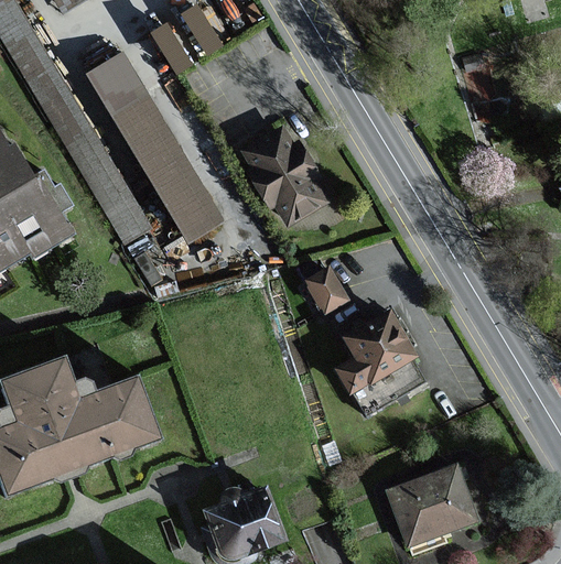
[(15,0),(0,0),(0,38),(123,245),(153,228),(15,0)]
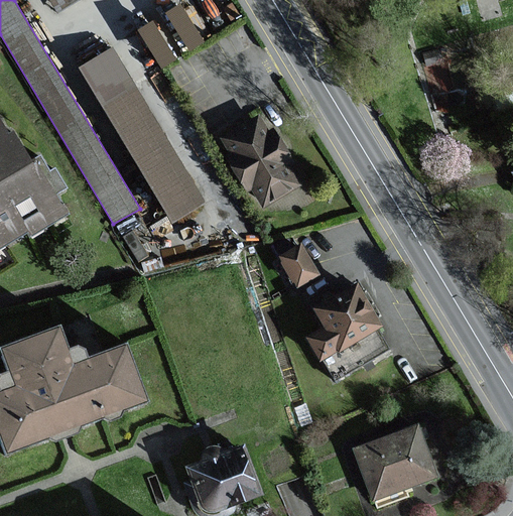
[(49,0),(56,11),(74,0),(49,0)]
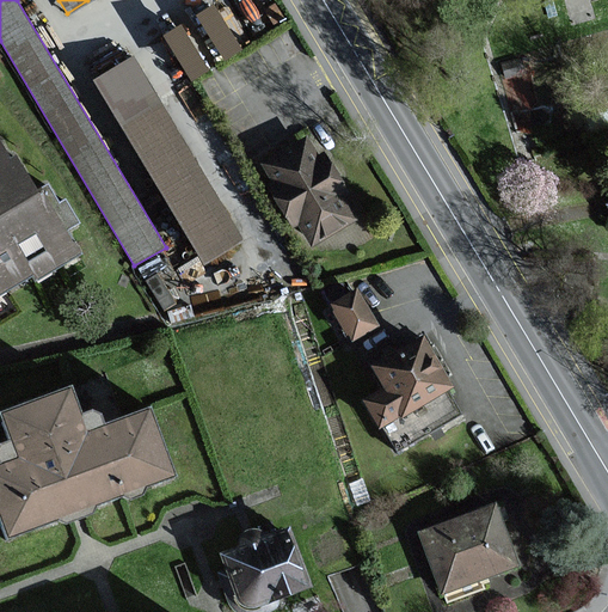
[(209,0),(206,0),(190,10),(215,54),(234,43),(209,0)]
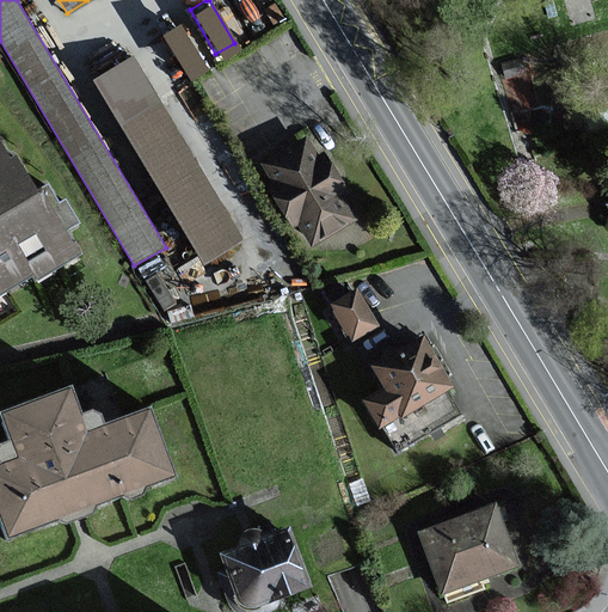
[(176,19),(159,29),(184,74),(201,65),(176,19)]
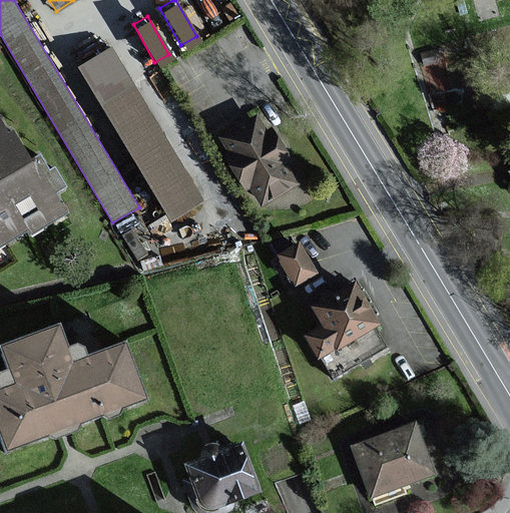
[(112,47),(81,64),(172,219),(203,199),(112,47)]
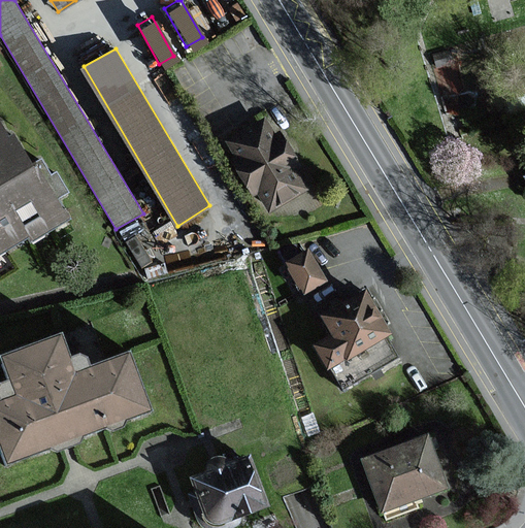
[(234,132),(227,136),(238,157),(232,160),(250,191),(258,187),(270,209),(306,189),(295,168),(303,163),(288,136),(277,141),(263,116),(234,132)]
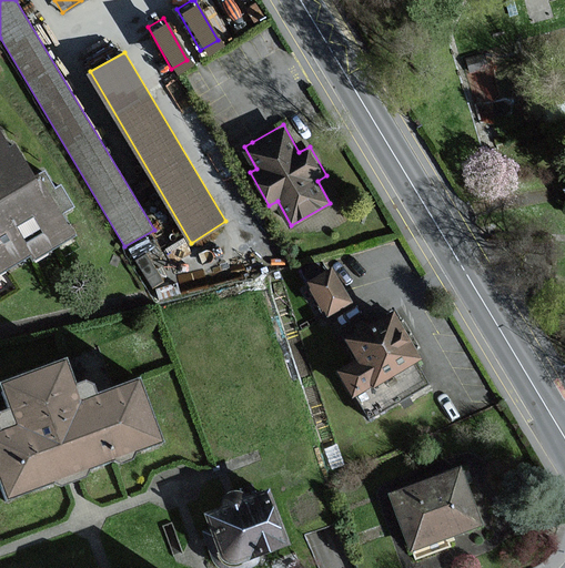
[(8,145),(0,131),(0,273),(72,235),(20,139),(8,145)]
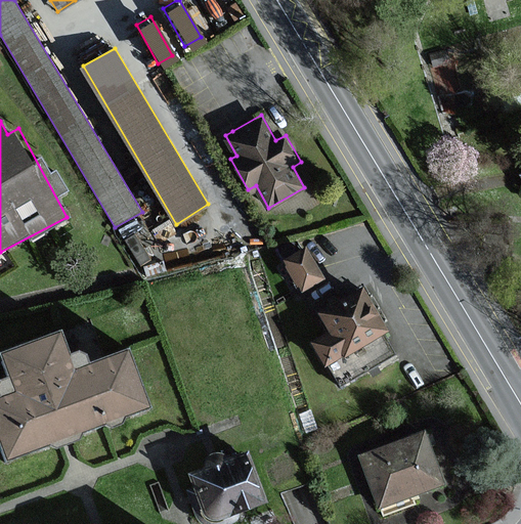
[(520,171),(512,176),(520,190),(520,171)]
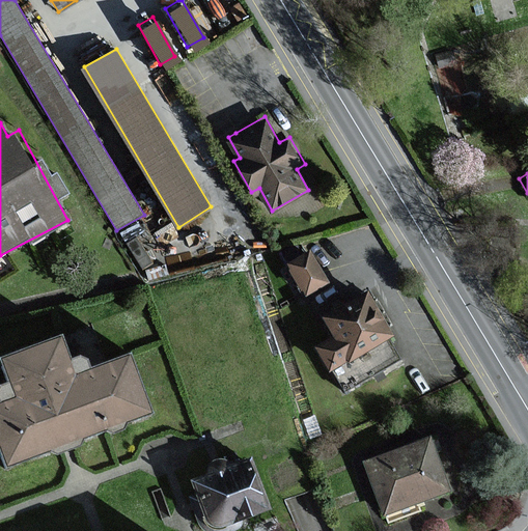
[(320,273),(308,252),(286,264),(303,295),(325,283),(320,273)]
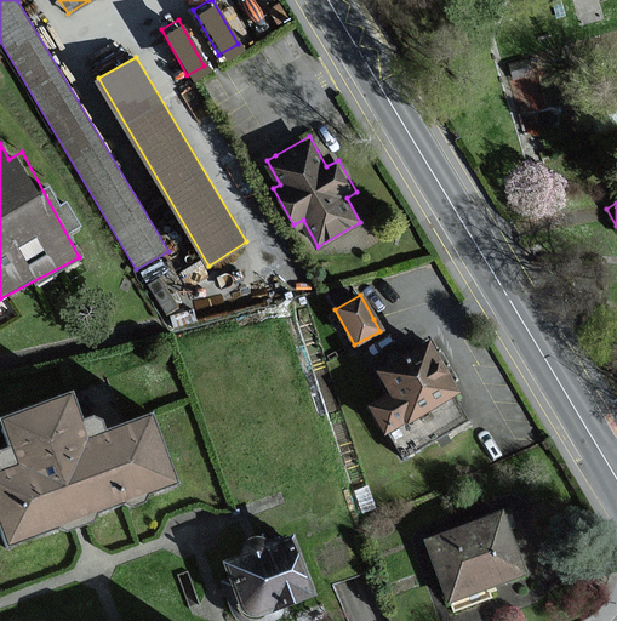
[(433,336),(378,368),(392,391),(378,399),(370,403),(387,433),(463,389),(433,336)]
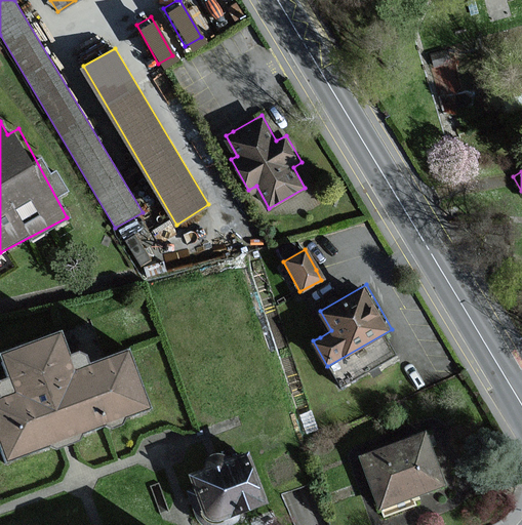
[(64,331),(4,354),(18,392),(0,398),(0,437),(9,461),(64,442),(153,409),(131,352),(79,371),(64,331)]
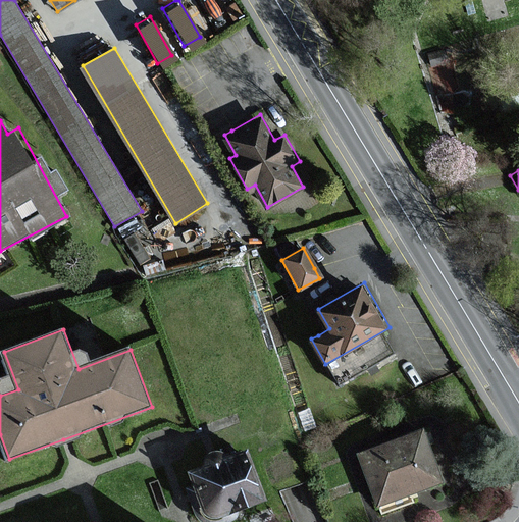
[(421,429),(355,454),(374,507),(440,482),(421,429)]
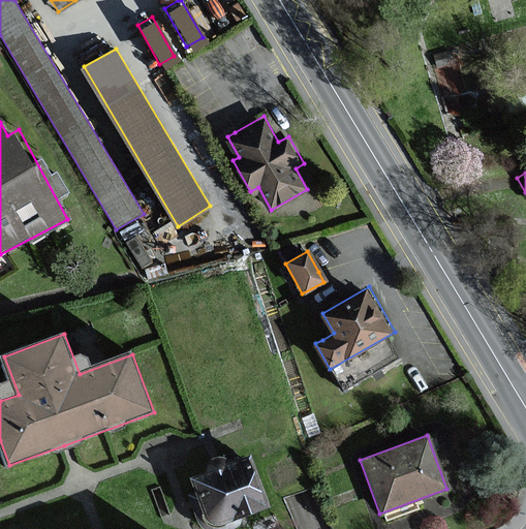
[(250,454),(190,477),(211,528),(214,528),(271,507),(250,454)]
